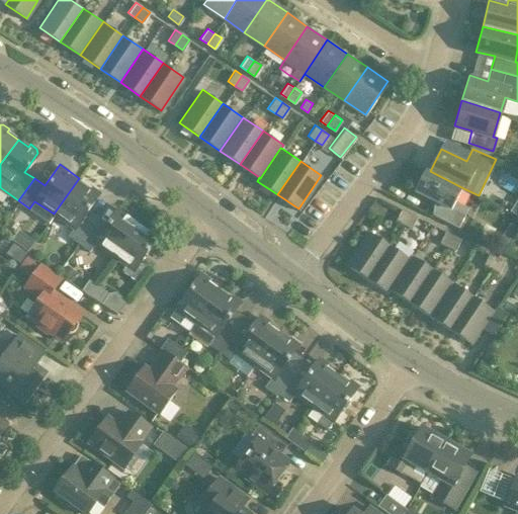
[(464,220),(461,219),(467,206),(458,202),(465,189),(430,171),(427,169),(416,193),(441,204),(435,218),(460,229),(464,220)]
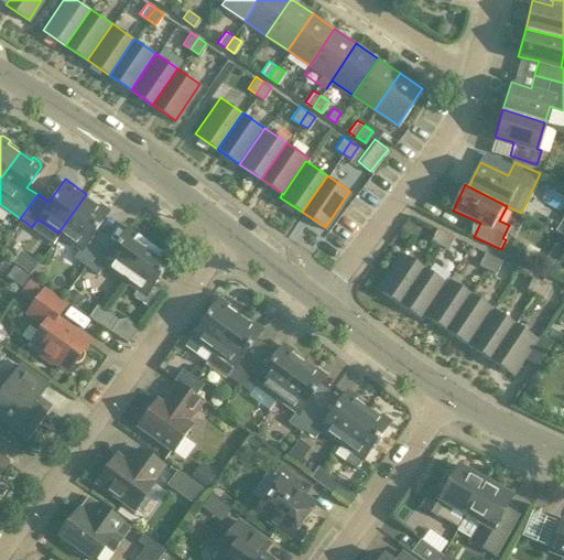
[(85,265),(102,240),(91,233),(108,210),(86,194),(58,233),(79,247),(73,256),(85,265)]
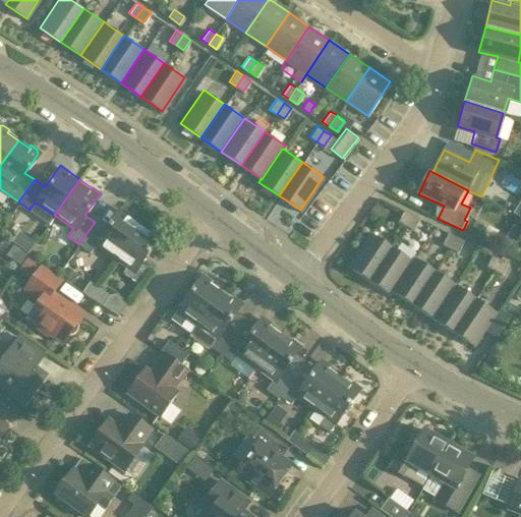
[(113,257),(139,221),(119,207),(104,228),(95,222),(78,244),(90,251),(95,244),(113,257)]
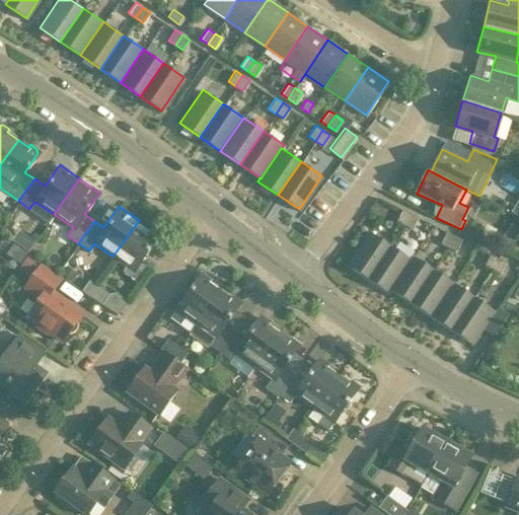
[(402,209),(396,220),(404,224),(412,213),(402,209)]
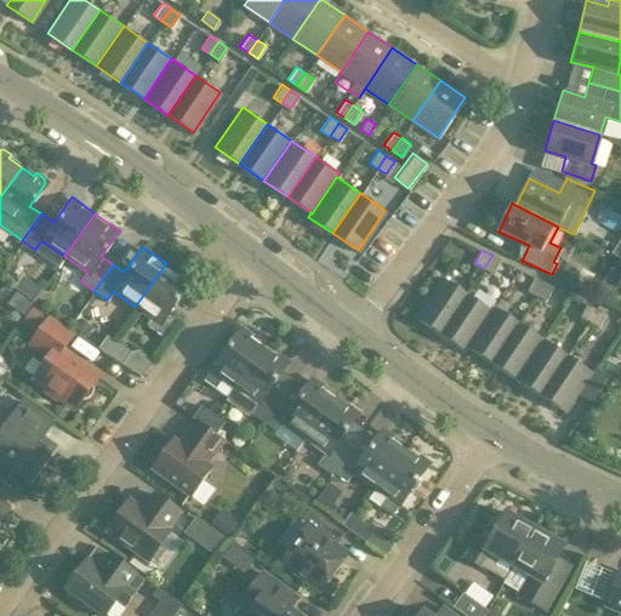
[(493,273),(500,258),(493,255),(484,268),(493,273)]
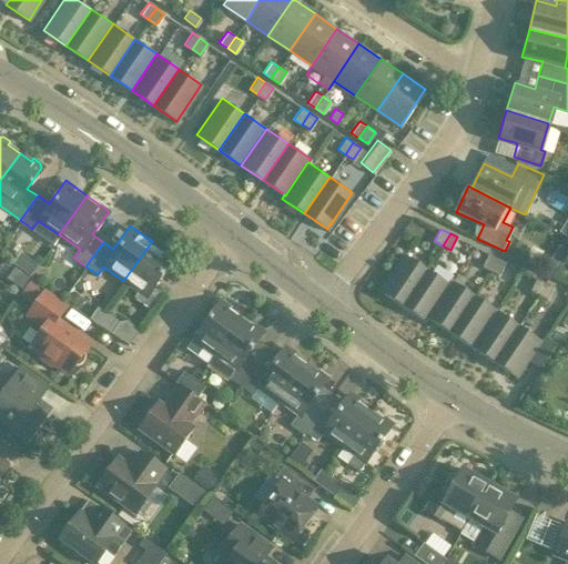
[(133,294),(151,308),(161,292),(152,286),(173,257),(152,241),(123,281),(137,290),(133,294)]
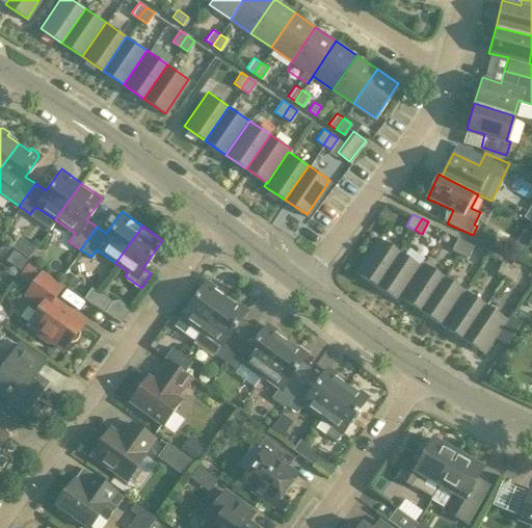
[(508,251),(516,256),(531,233),(523,228),(508,251)]
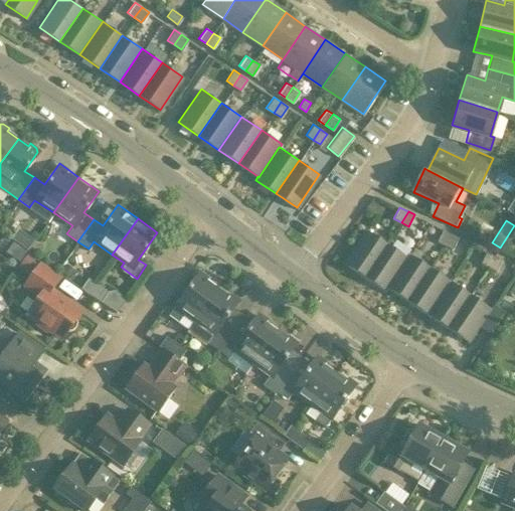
[(468,235),(471,227),(464,224),(461,231),(468,235)]
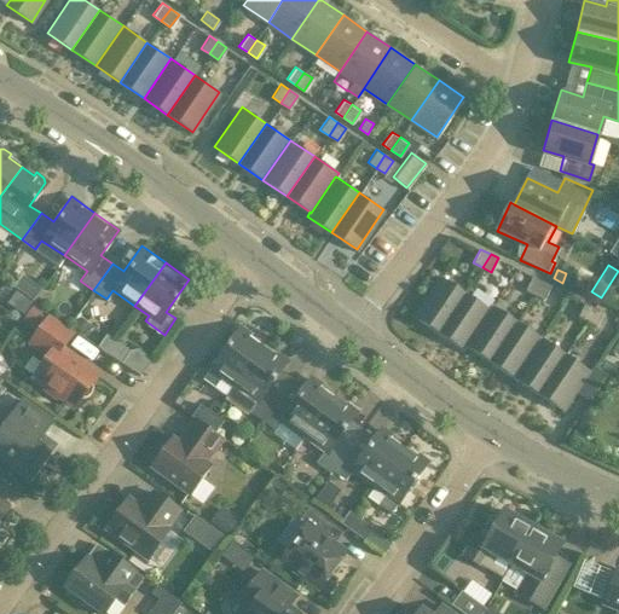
[(35,295),(41,283),(19,272),(13,284),(35,295)]
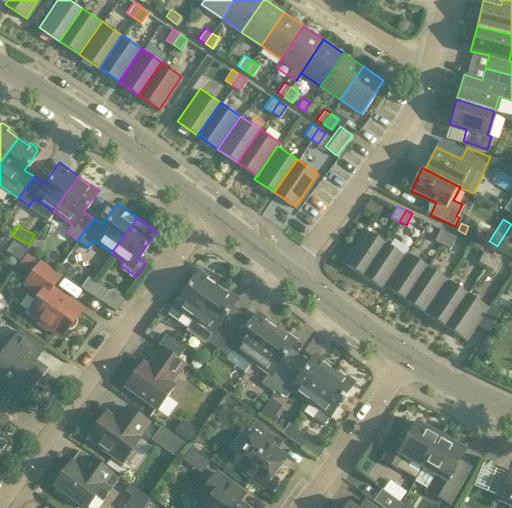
[(440,227),(434,239),(442,243),(449,232),(440,227)]
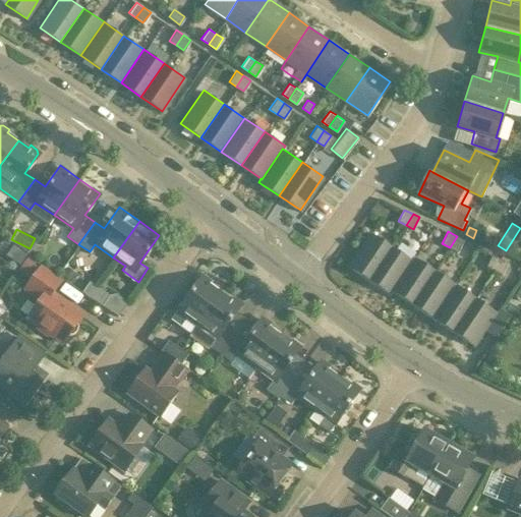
[(368,280),(392,246),(370,232),(348,266),(368,280)]
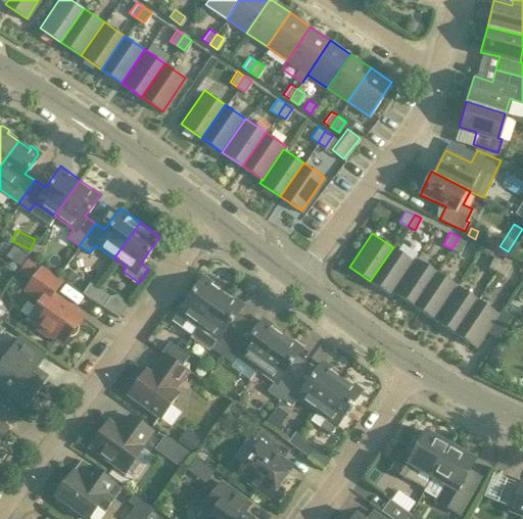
[(459,252),(465,240),(459,237),(452,248),(459,252)]
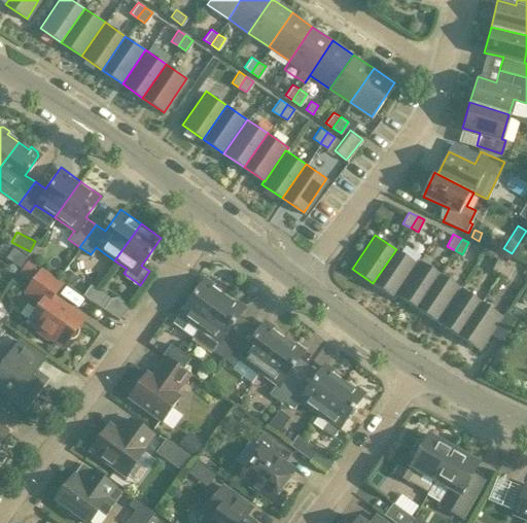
[(396,249),(373,283),(394,298),(396,293),(417,263),(416,263),(396,249)]
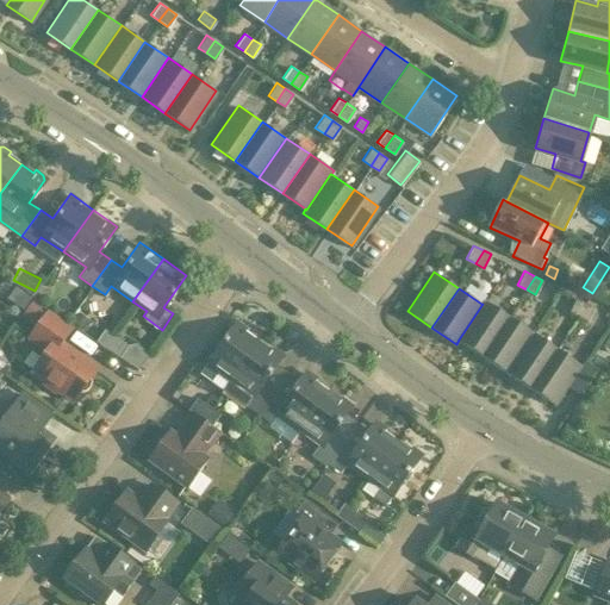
[(31,319),(43,303),(33,295),(22,313),(31,319)]
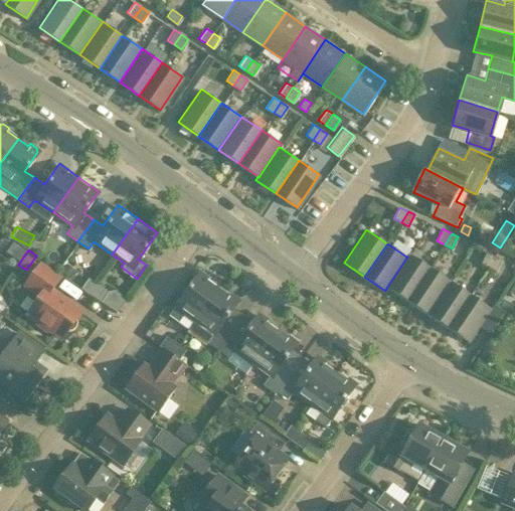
[(486,250),(480,263),(488,266),(495,256),(486,250)]
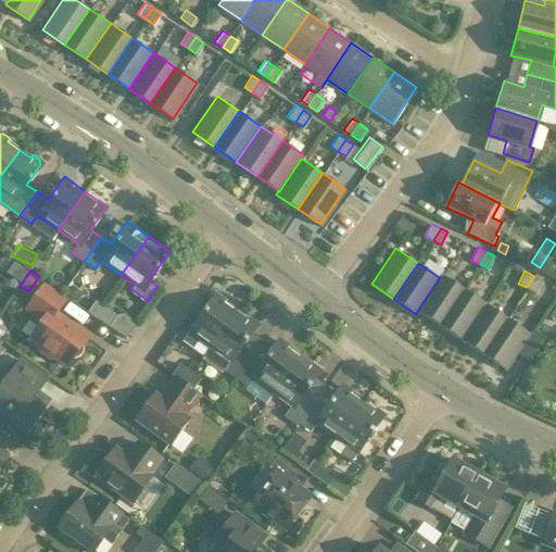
[(418,310),(439,324),(464,288),(441,273),(439,277),(440,277),(418,310)]
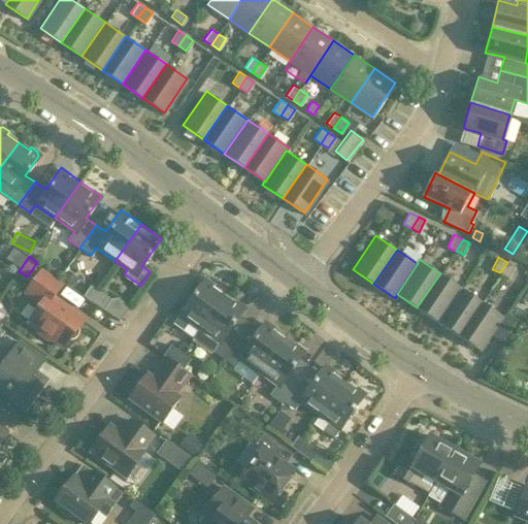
[(508,276),(514,265),(507,262),(500,272),(508,276)]
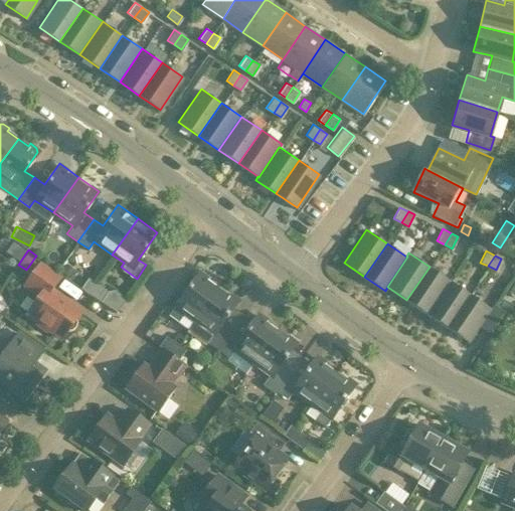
[(24,283),(38,293),(39,294),(27,312),(61,337),(80,310),(50,289),(59,277),(39,262),(24,283)]
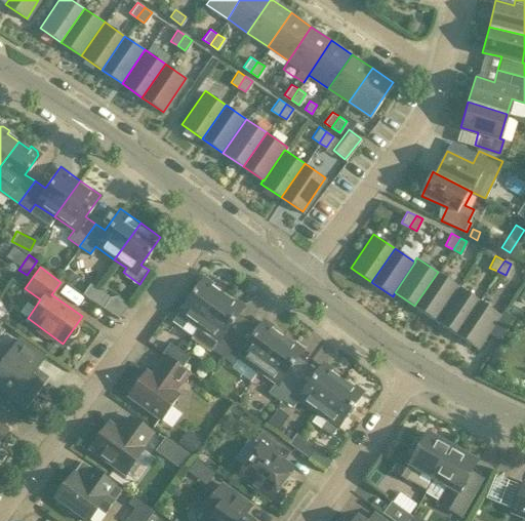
[(62,275),(72,282),(78,275),(68,267),(62,275)]
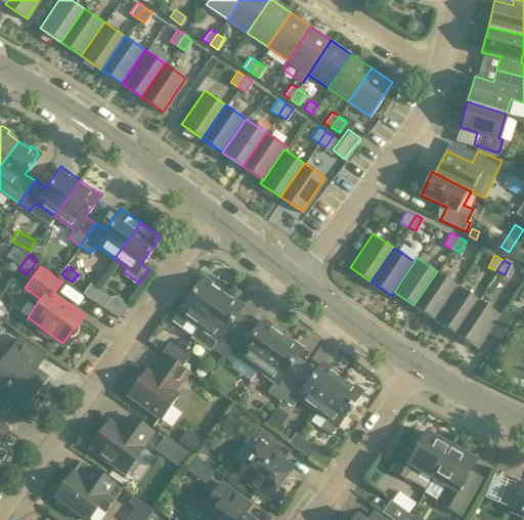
[(437,271),(413,305),(434,319),(457,285),(437,271)]
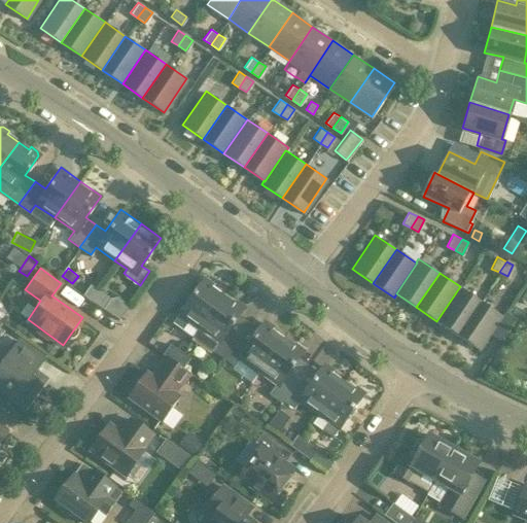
[(198,327),(224,291),(204,277),(173,321),(182,327),(187,320),(198,327)]
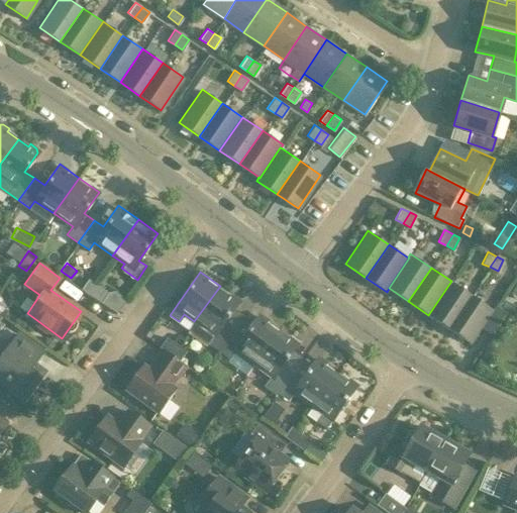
[(126,299),(114,290),(108,291),(88,278),(81,288),(101,301),(116,312),(126,299)]
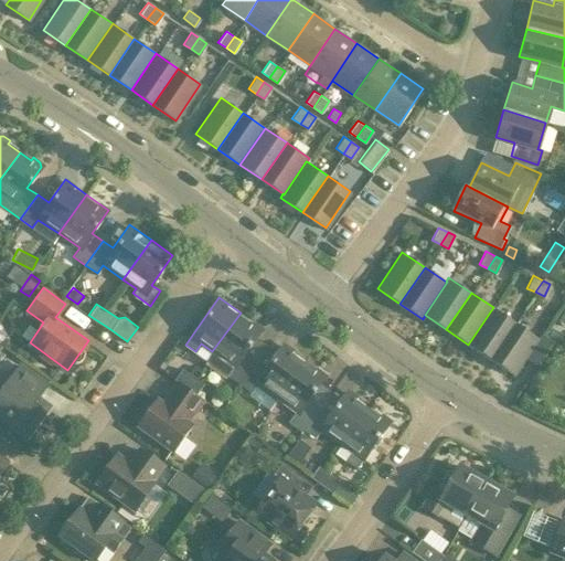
[(493,307),(468,345),(490,359),(515,323),(493,307)]
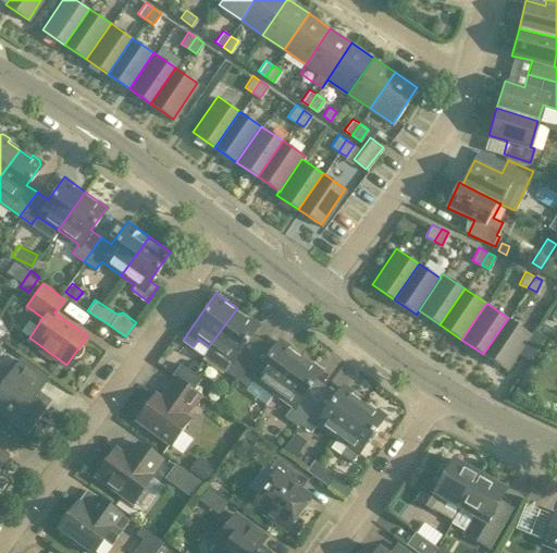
[(235,377),(252,354),(242,346),(258,323),(237,308),(209,346),(230,360),(223,369),(235,377)]
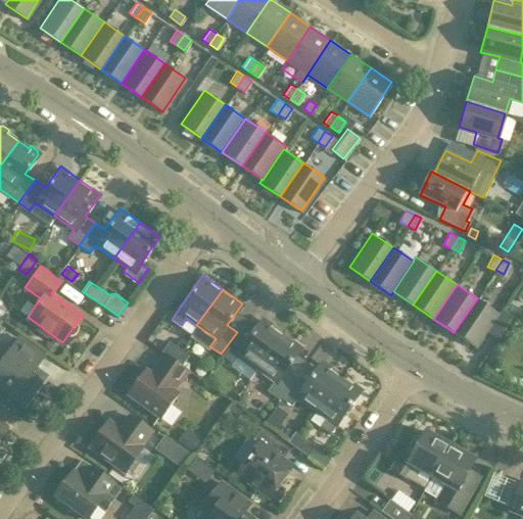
[(477,298),(454,332),(475,346),(497,313),(477,298)]
